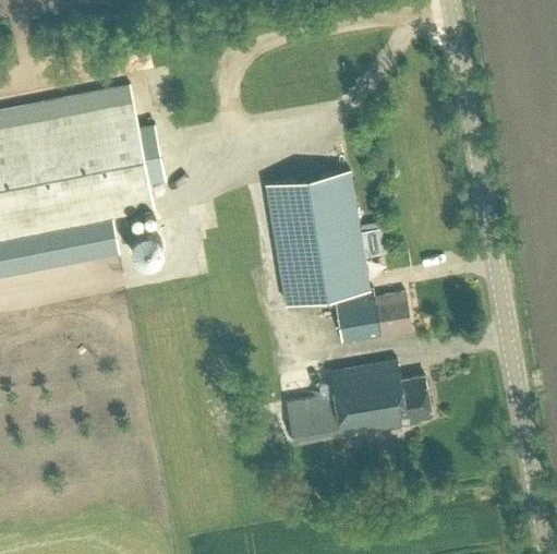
[(0,241),(112,220),(153,212),(148,188),(164,184),(153,127),(137,130),(129,85),(0,110),(0,241)]
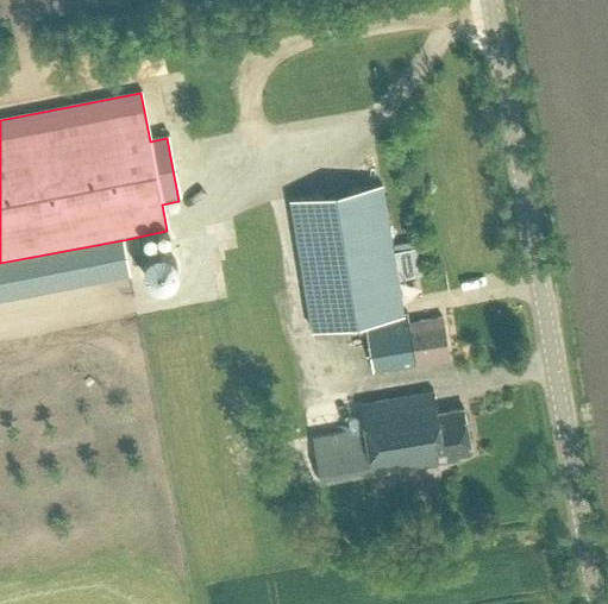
[(312,334),(405,318),(382,186),(289,202),(312,334)]
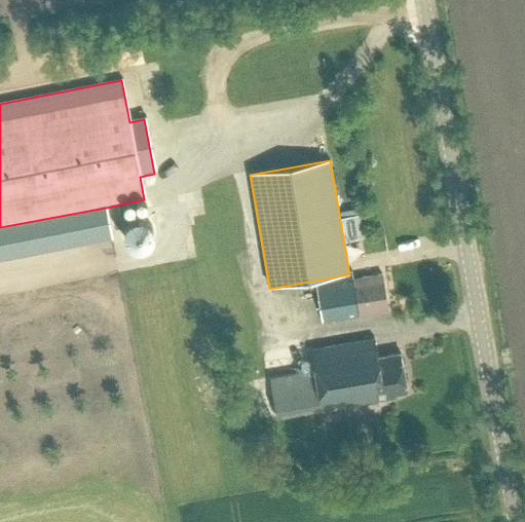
[(0,262),(112,240),(106,208),(0,227),(0,262)]
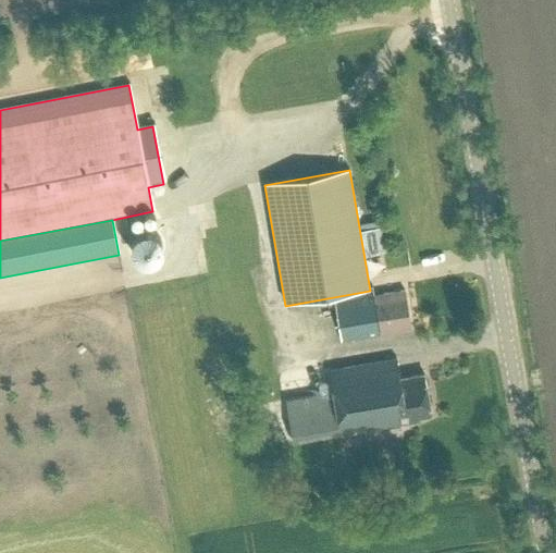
[(138,269),(144,249),(126,245),(121,265),(138,269)]
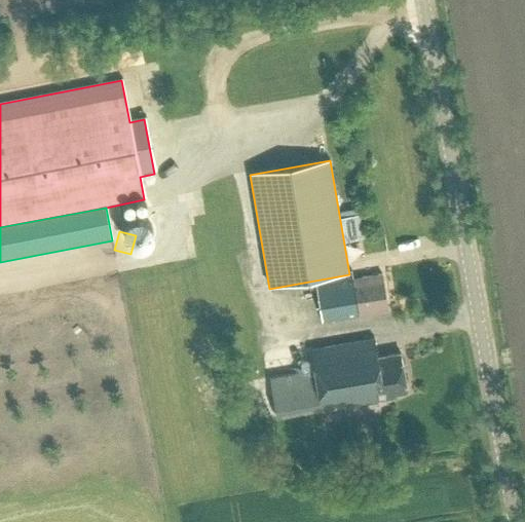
[(322,322),(386,312),(381,276),(316,287),(322,322)]
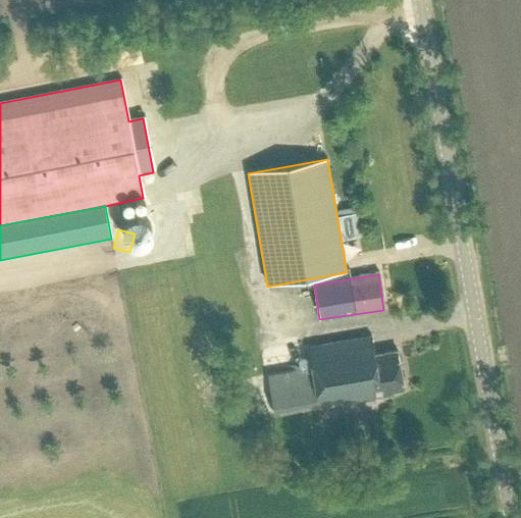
[(376,356),(373,337),(309,348),(312,367),(266,375),(274,417),(319,409),(394,397),(394,392),(405,390),(399,353),(376,356)]
